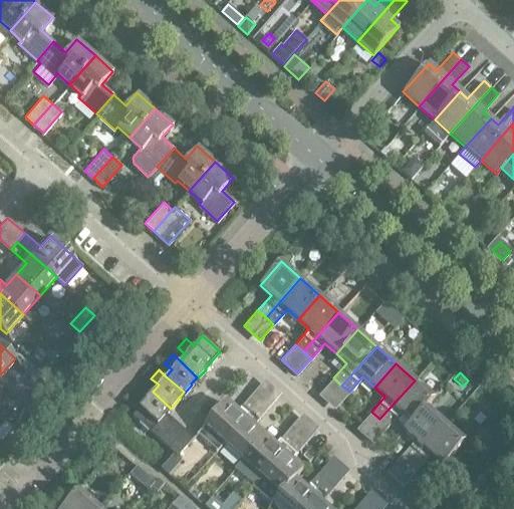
[(341,386),(333,377),(320,393),(336,407),(349,392),(341,386)]
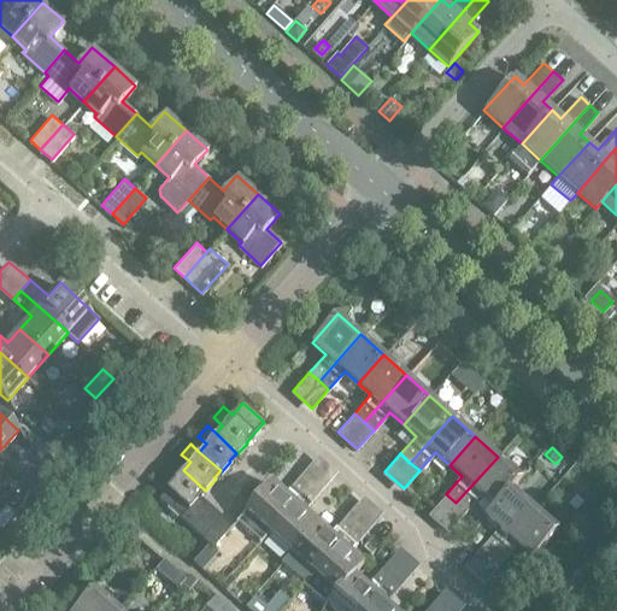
[(338,475),(316,456),(300,474),(321,493),(338,475)]
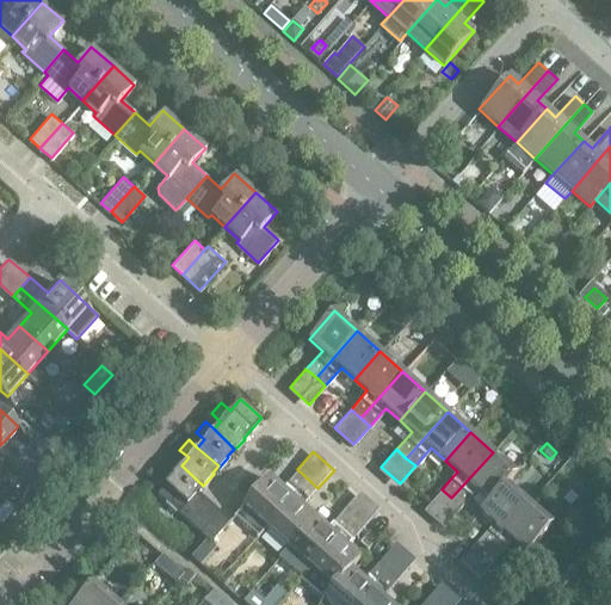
[(493,452),(451,498),(460,505),(475,488),(489,500),(480,511),(506,482),(516,471),(493,452)]
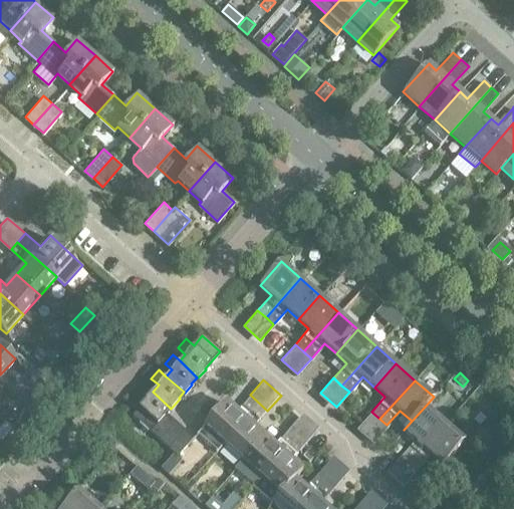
[(176,420),(167,412),(170,408),(153,392),(146,385),(138,394),(145,400),(132,414),(139,420),(138,421),(148,430),(149,429),(159,438),(176,420)]
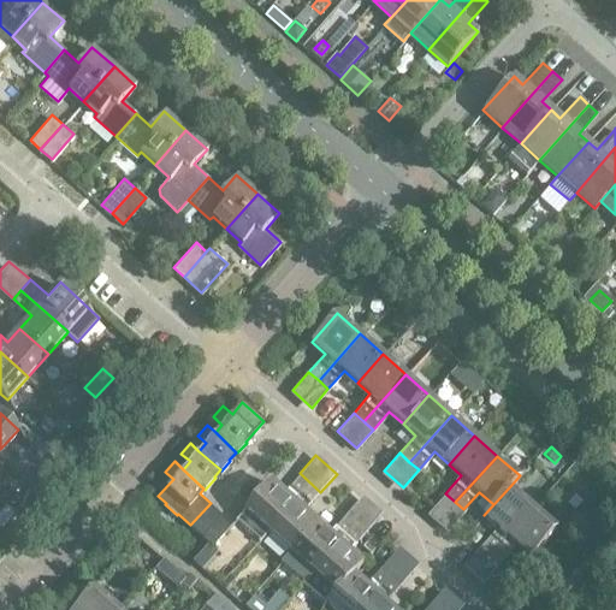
[(34,484),(41,475),(31,467),(24,475),(34,484)]
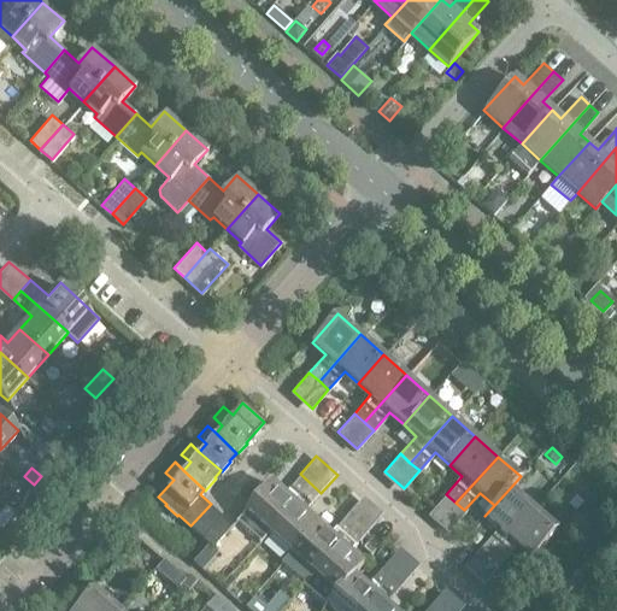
[(283,492),(271,481),(240,515),(241,516),(244,513),(264,533),(263,534),(264,535),(269,529),(311,483),(300,474),(283,492)]
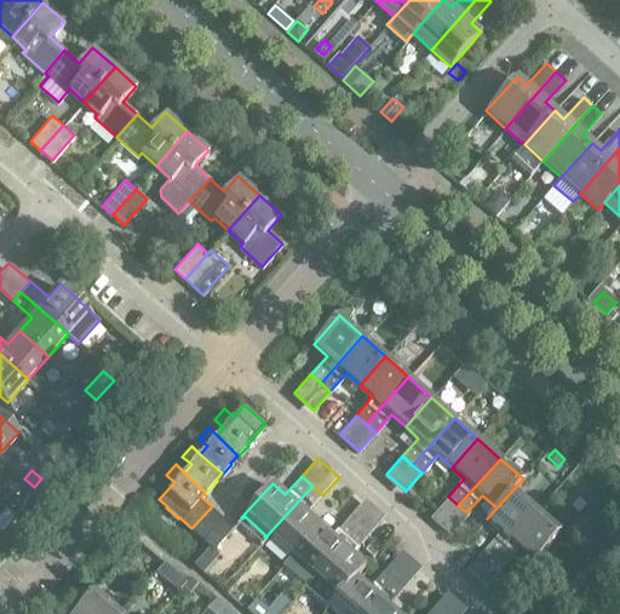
[(313,486),(270,532),(293,552),(319,524),(306,514),(322,495),(313,486)]
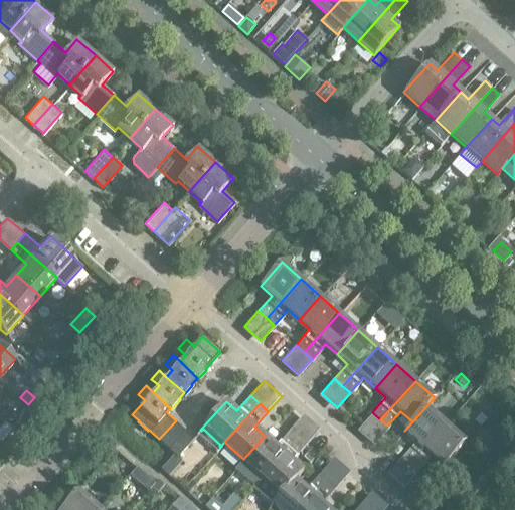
[(426,406),(404,431),(415,441),(402,455),(410,463),(446,423),(426,406)]
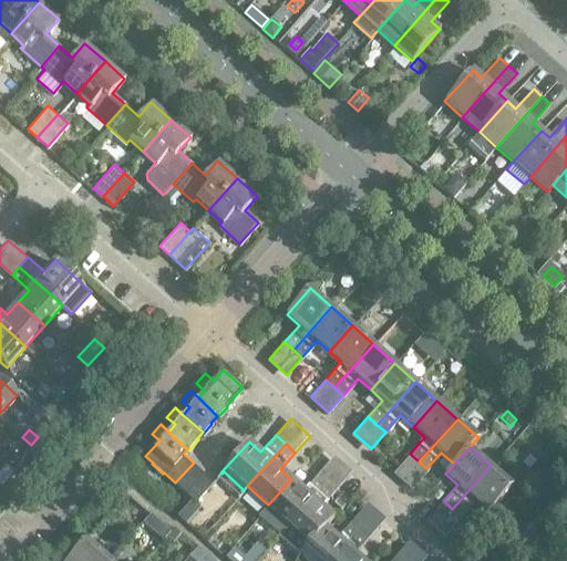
[(426,468),(410,454),(394,470),(412,486),(426,468)]
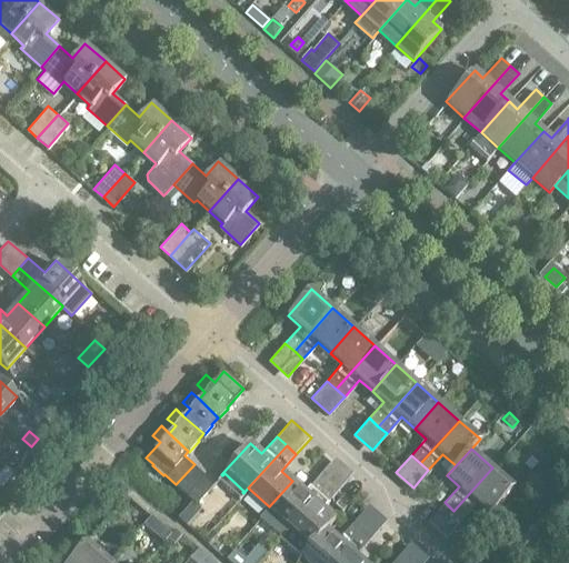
[(352,473),(335,458),(319,474),(329,483),(337,490),(352,473)]
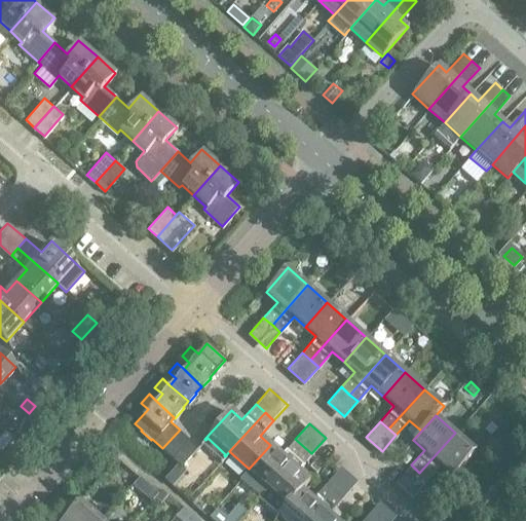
[(180,430),(162,448),(172,457),(189,438),(180,430)]
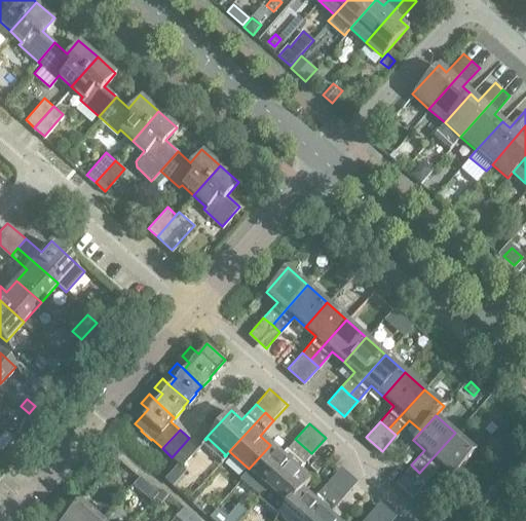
[(455,433),(419,473),(427,480),(441,464),(453,476),(475,450),(455,433)]
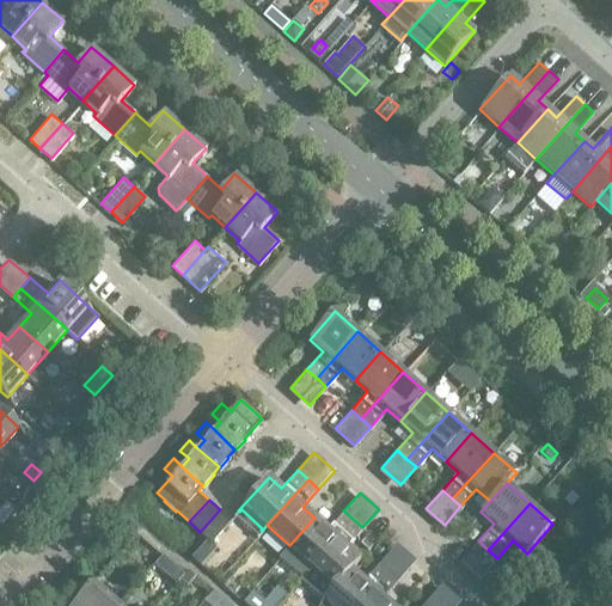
[(220,509),(200,532),(212,542),(231,520),(220,509)]
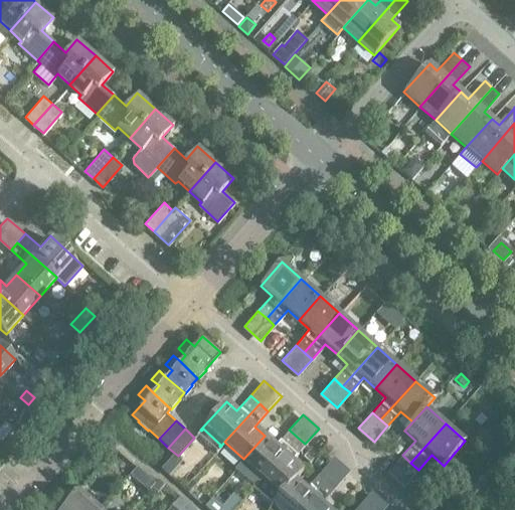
[(254,485),(298,438),(289,430),(275,445),(265,436),(243,459),(235,468),(254,485)]
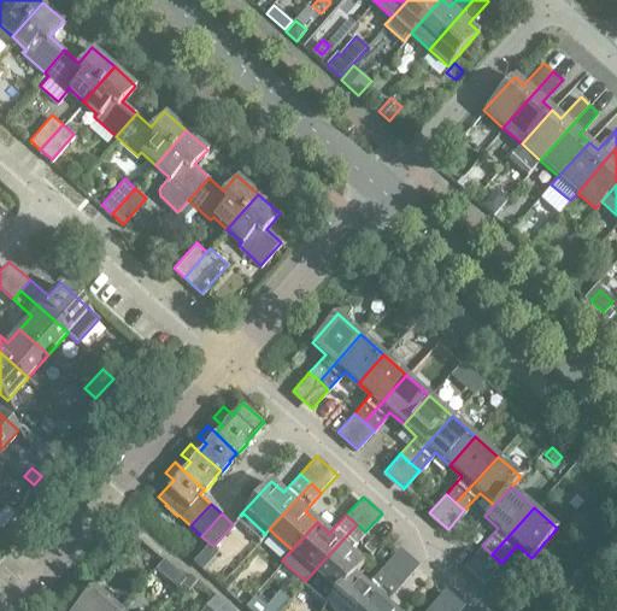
[(365,532),(357,524),(305,581),(328,601),(338,591),(353,573),(363,562),(350,550),(365,532)]
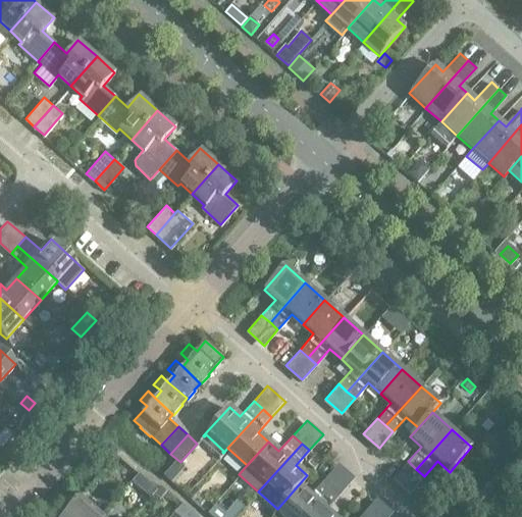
[(170,479),(183,465),(174,459),(163,473),(170,479)]
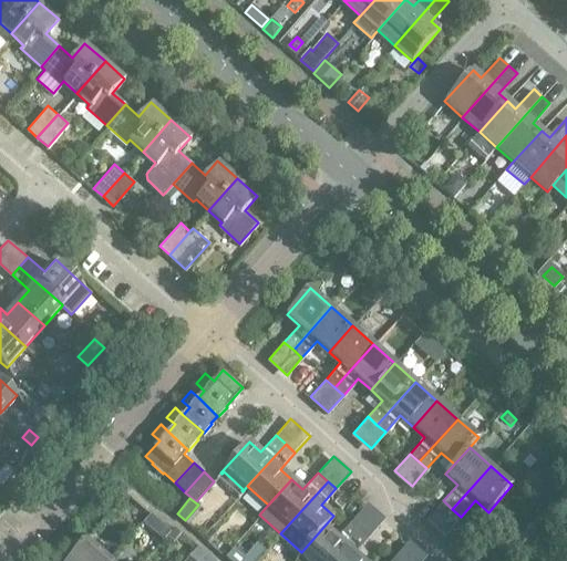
[(461,517),(443,500),(429,517),(446,533),(461,517)]
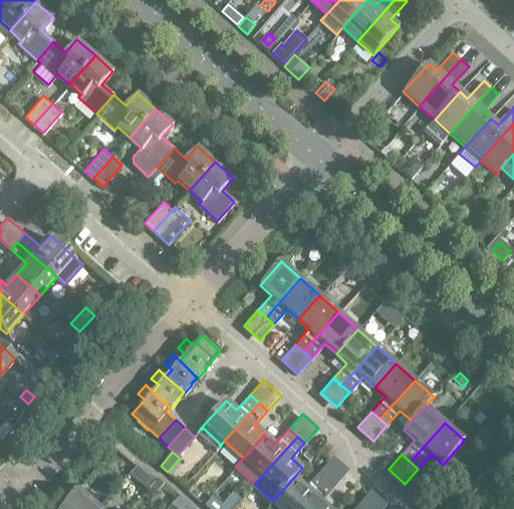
[(348,471),(332,456),(318,471),(334,486),(348,471)]
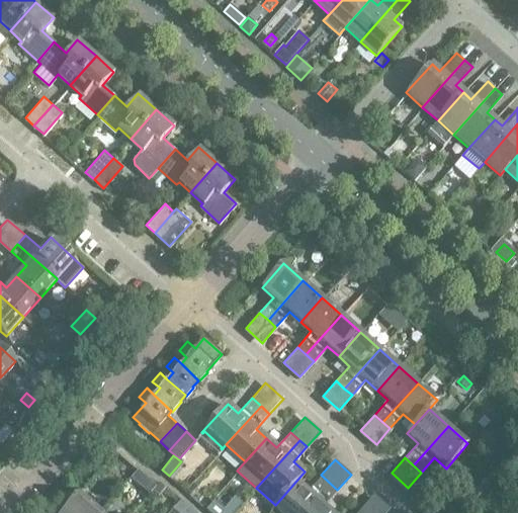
[(148,491),(155,484),(137,466),(130,475),(148,491)]
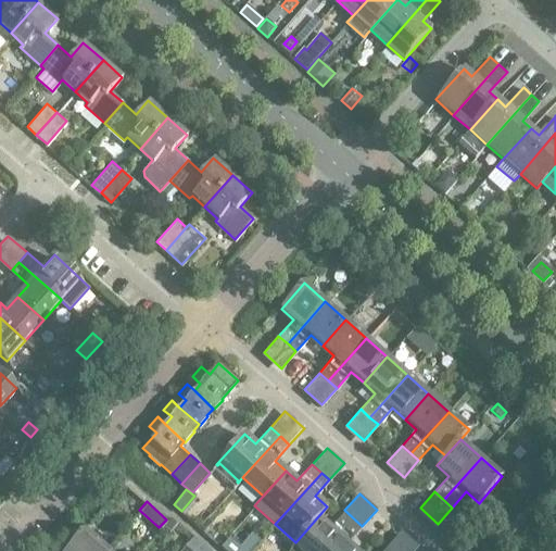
[(329,526),(318,516),(304,533),(295,542),(305,550),(324,550),(354,518),(344,510),(329,526)]
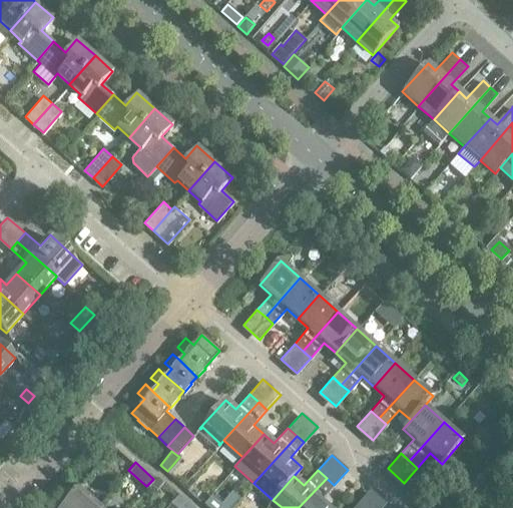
[(156,488),(163,480),(157,475),(150,483),(156,488)]
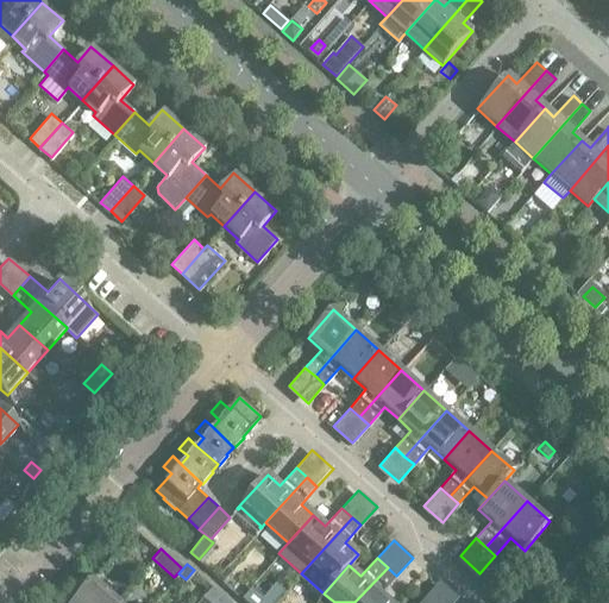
[(224,578),(232,567),(227,564),(219,573),(224,578)]
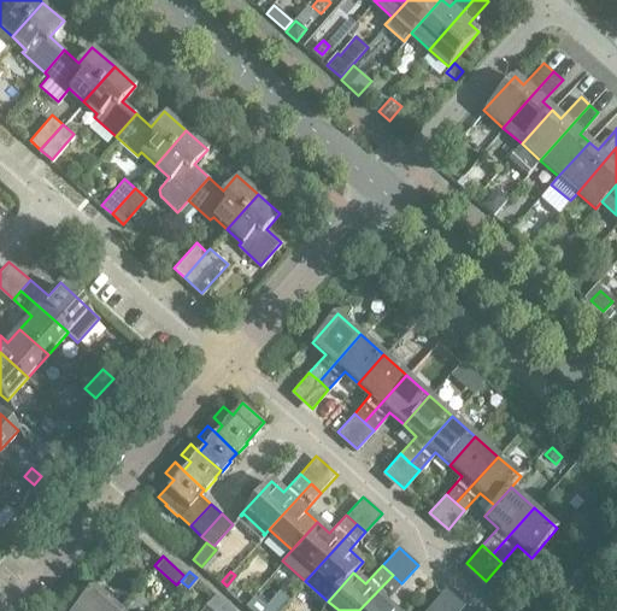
[(393,575),(359,610),(395,610),(386,601),(401,583),(393,575)]
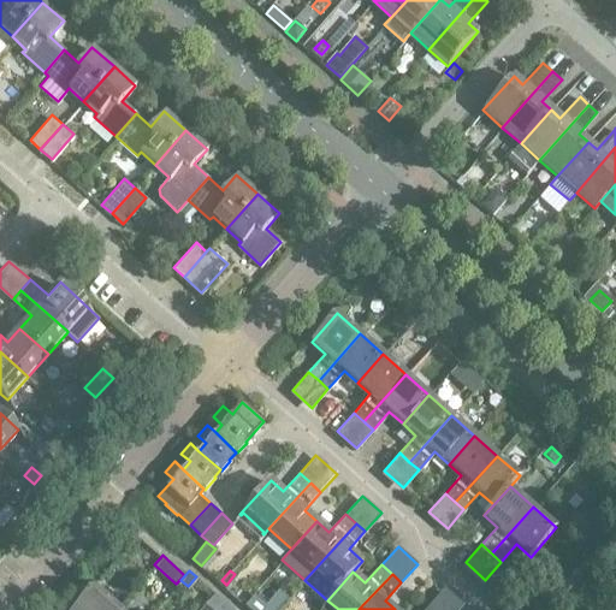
[(114,609),(117,608),(94,587),(72,609),(114,609)]
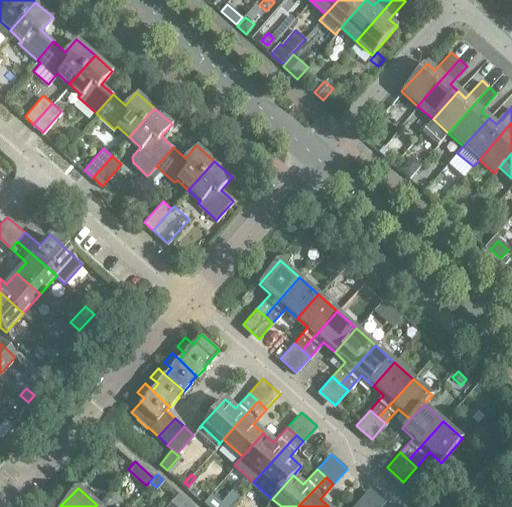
[(380,506),(385,503),(369,488),(355,504),(358,506),(380,506)]
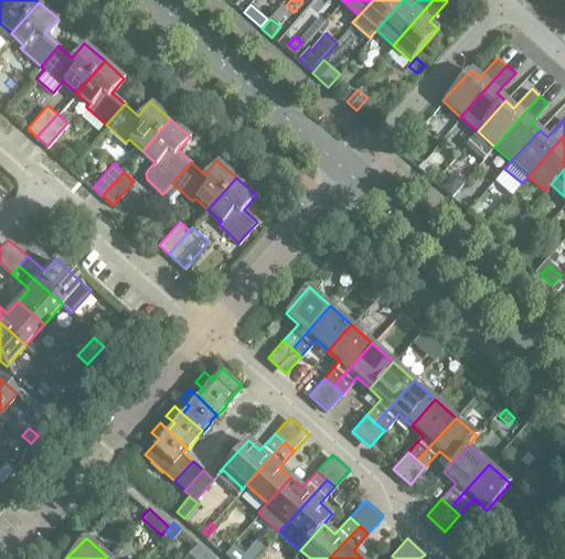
[(213,558),(199,546),(189,557),(191,558),(213,558)]
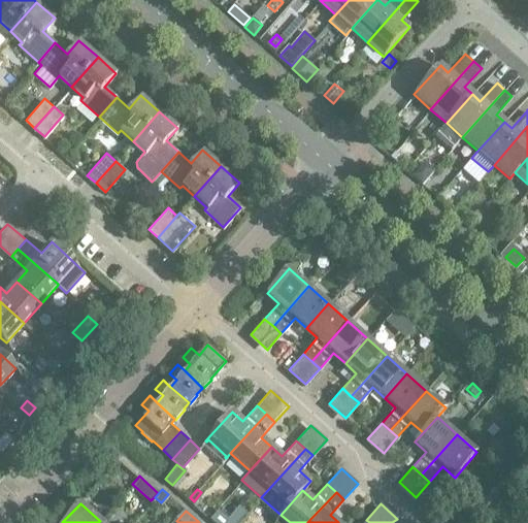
[(217,522),(224,522),(228,518),(220,511),(212,519),(217,522)]
